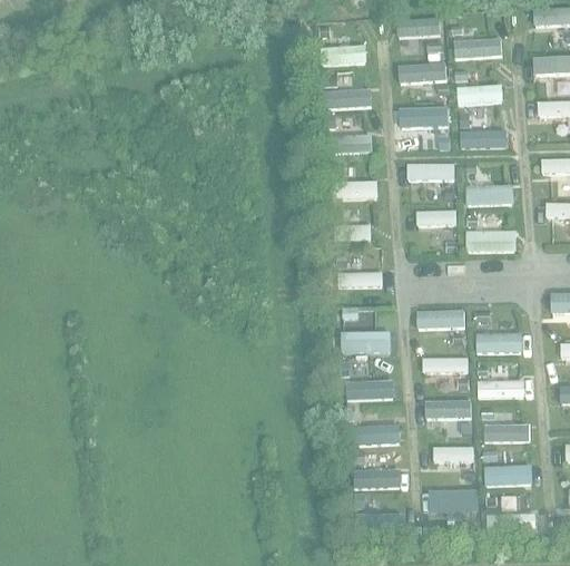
[(569,22),(569,6),(534,7),(534,25),(569,22)]
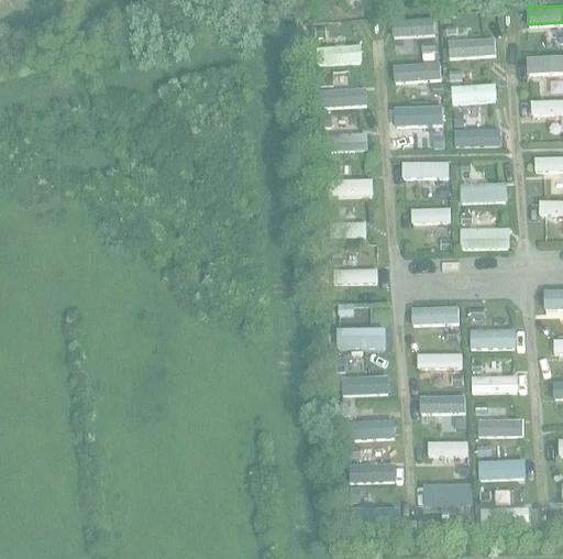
[(434,34),(433,17),(392,19),(393,35),(434,34)]
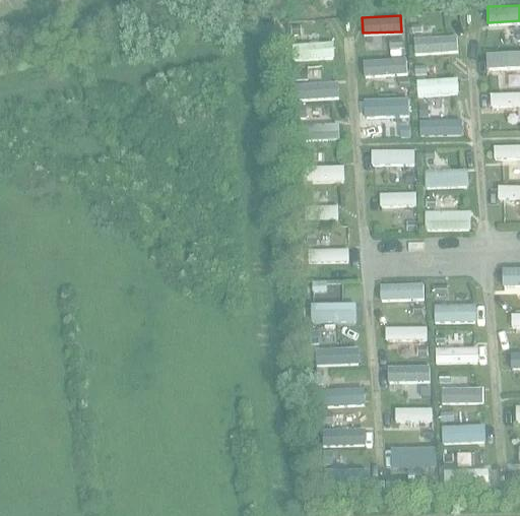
[(456,35),(413,37),(414,53),(457,50),(456,35)]
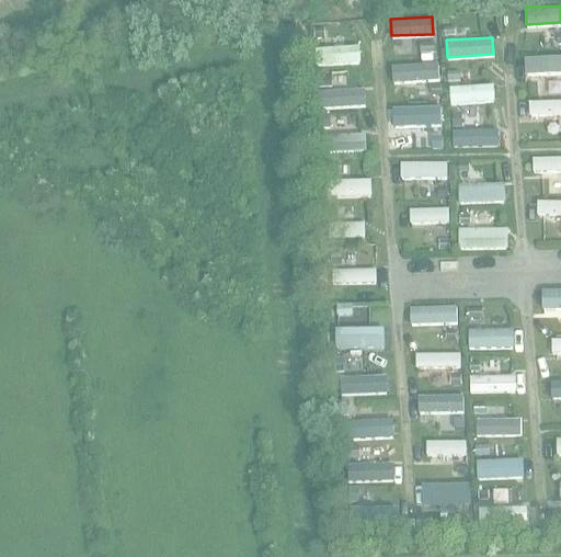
[(316,47),(317,63),(359,60),(358,44),(316,47)]
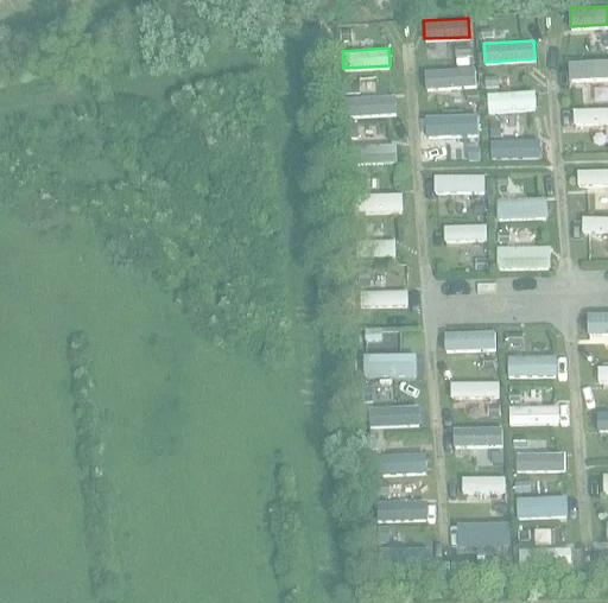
[(569,78),(607,77),(607,58),(569,61),(569,78)]
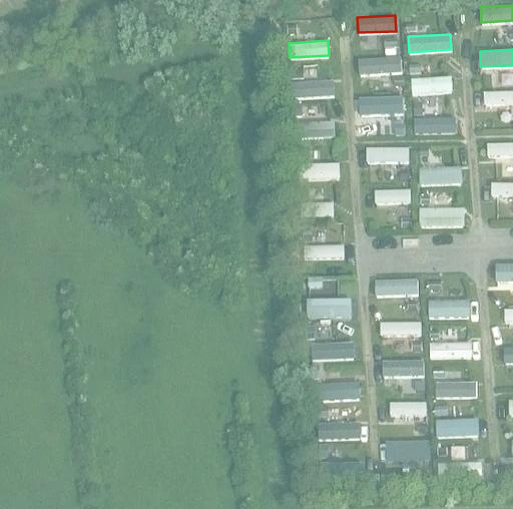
[(401,55),(365,57),(366,70),(401,68),(401,55)]
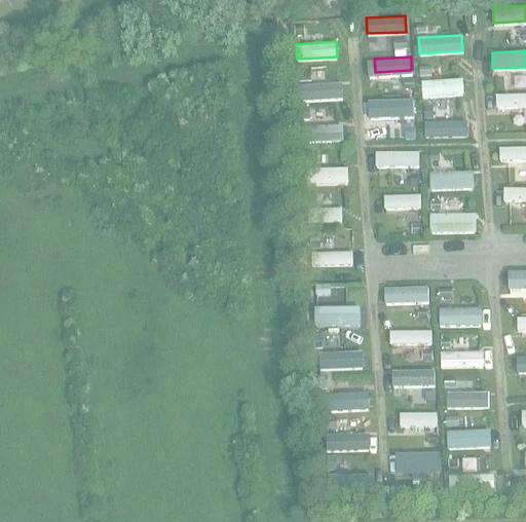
[(463,77),(421,80),(422,95),(463,92),(463,77)]
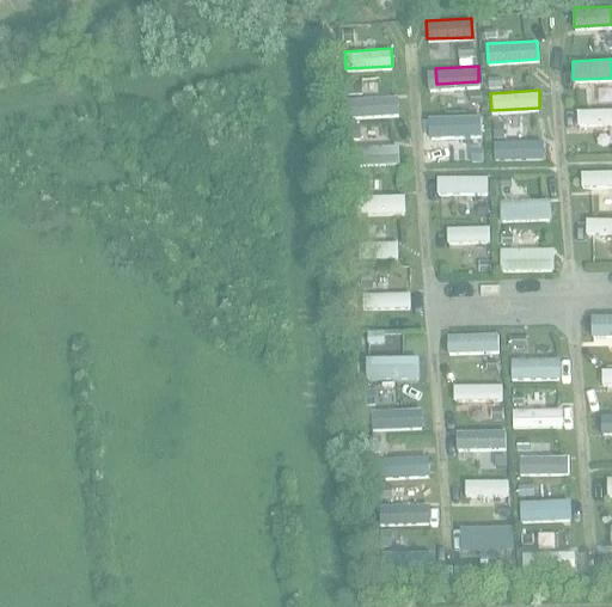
[(397,97),(349,100),(349,116),(398,112),(397,97)]
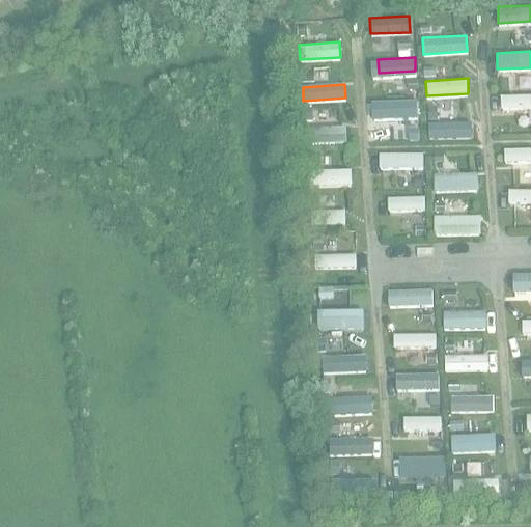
[(530,92),(502,93),(502,106),(530,105),(530,92)]
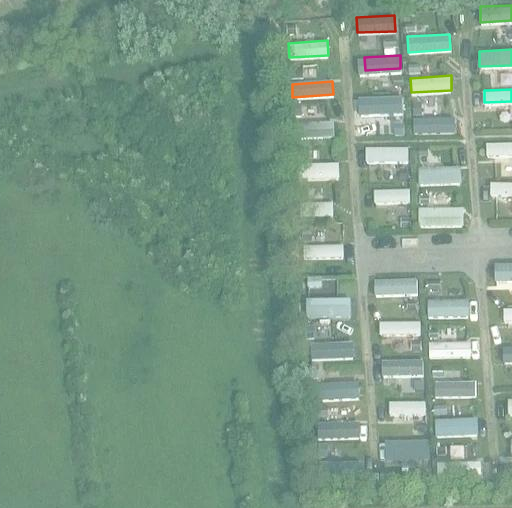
[(367,97),(367,110),(401,110),(400,96),(367,97)]
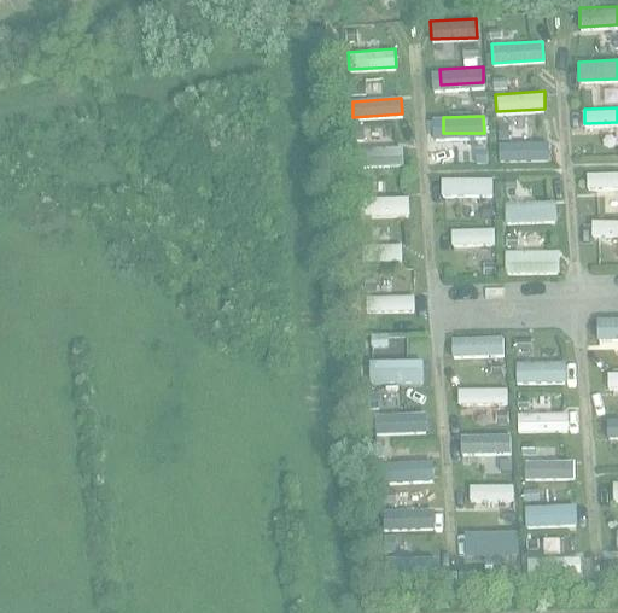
[(551,159),(549,140),(499,141),(499,161),(551,159)]
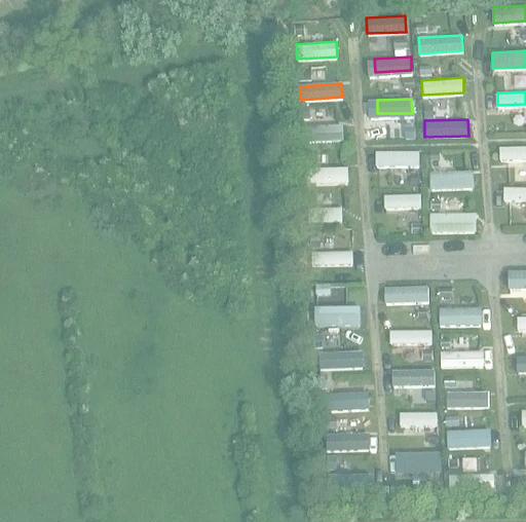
[(301,125),(302,142),(343,140),(342,124),(301,125)]
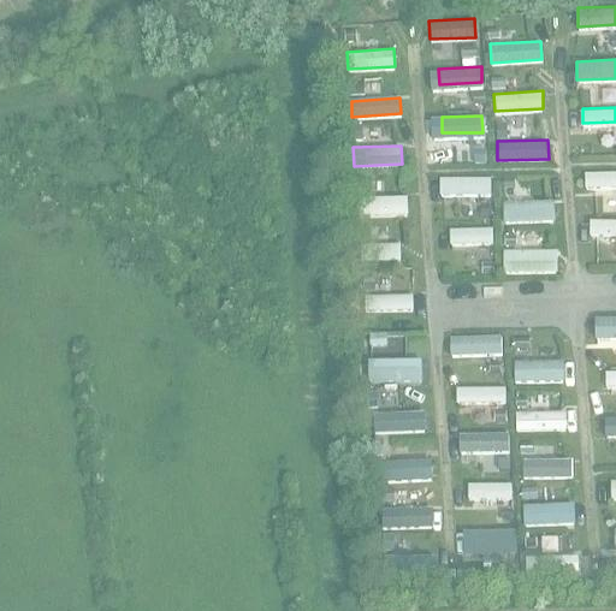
[(615,170),(585,171),(585,185),(615,184),(615,170)]
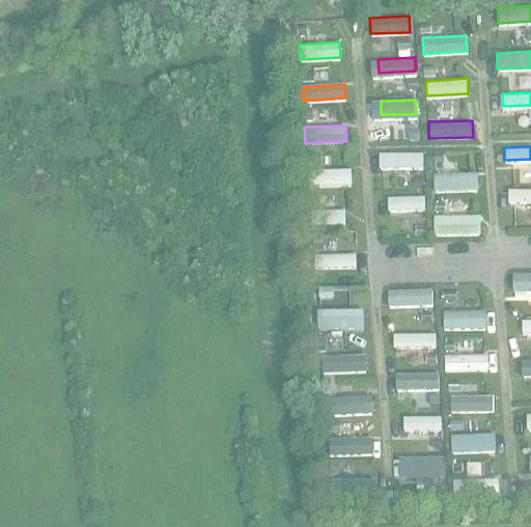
[(379,166),(423,166),(423,151),(380,151),(379,166)]
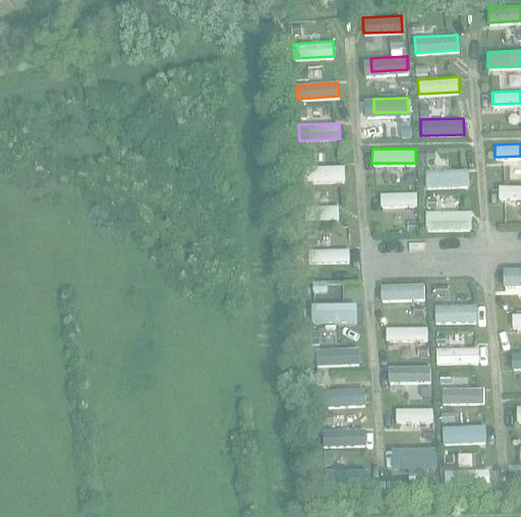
[(345,179),(344,165),(303,166),(303,180),(345,179)]
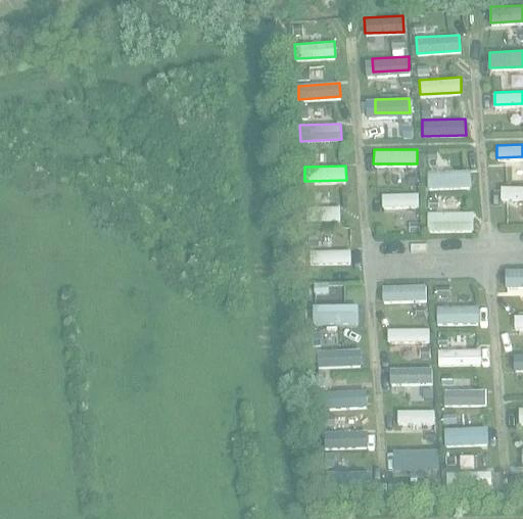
[(471,170),(428,171),(428,188),(471,187),(471,170)]
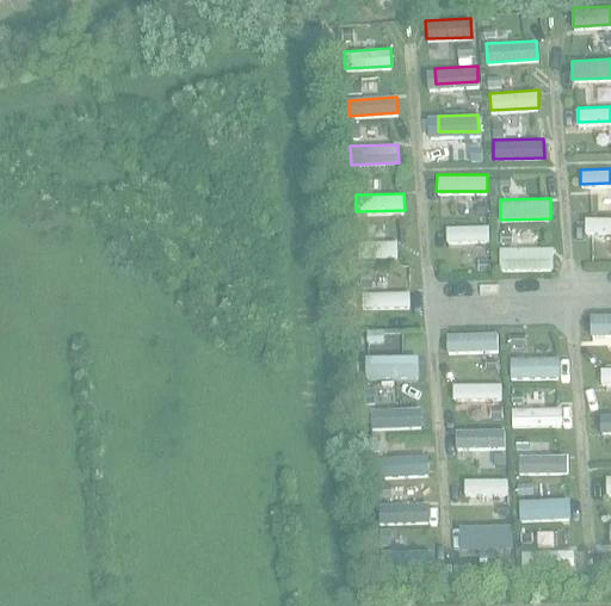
[(610,216),(585,216),(585,230),(610,230),(610,216)]
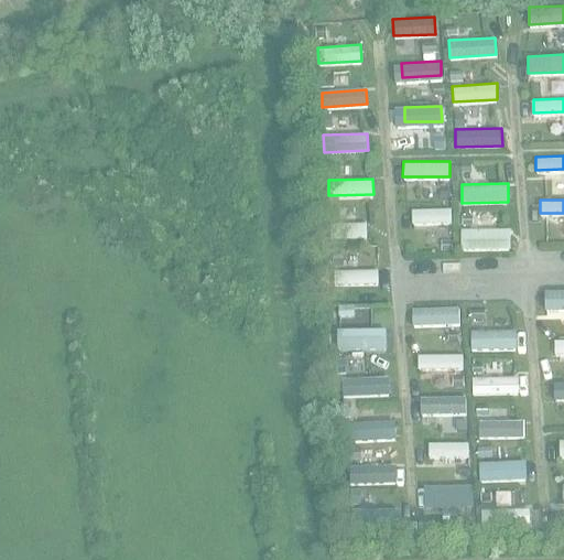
[(452,207),(412,208),(412,222),(452,221),(452,207)]
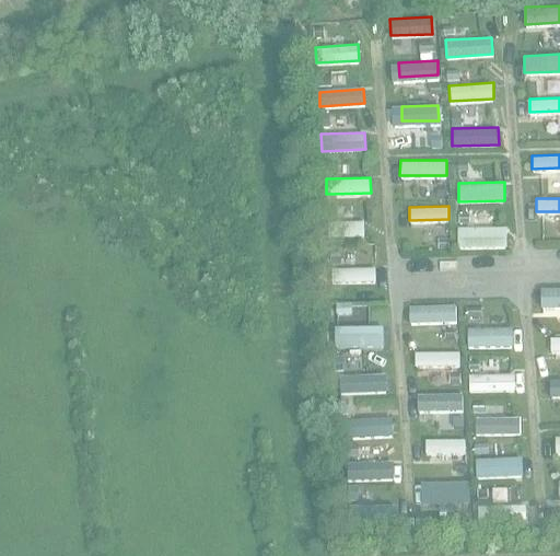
[(328,220),(328,236),(364,235),(364,220),(328,220)]
